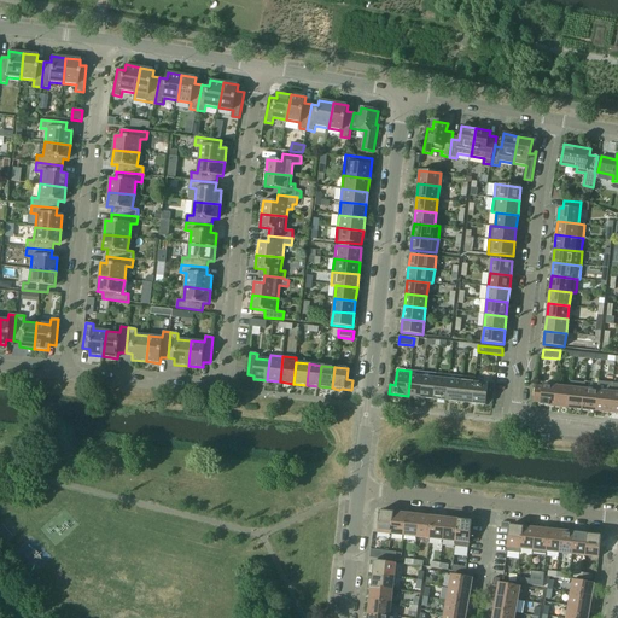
[(408,396),(420,397),(424,372),(410,371),(408,396)]
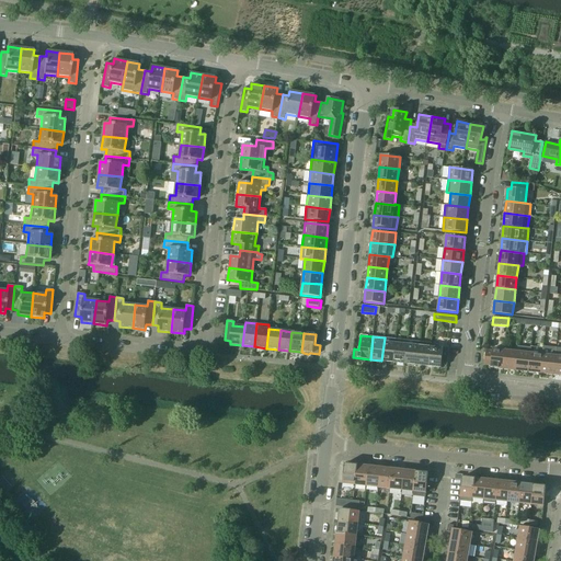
[(381,361),(393,363),(397,339),(385,338),(381,361)]
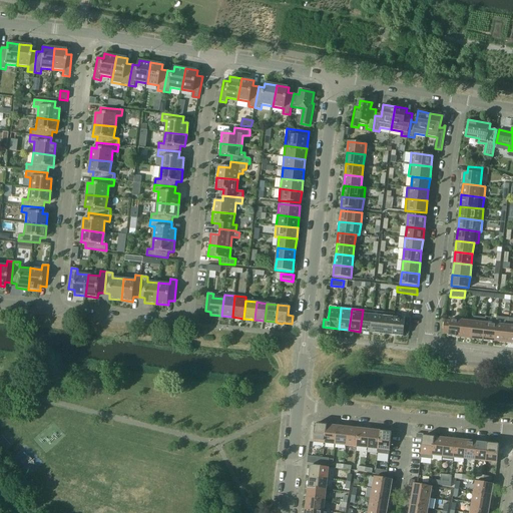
[(360,332),(371,333),(373,311),(363,310),(360,332)]
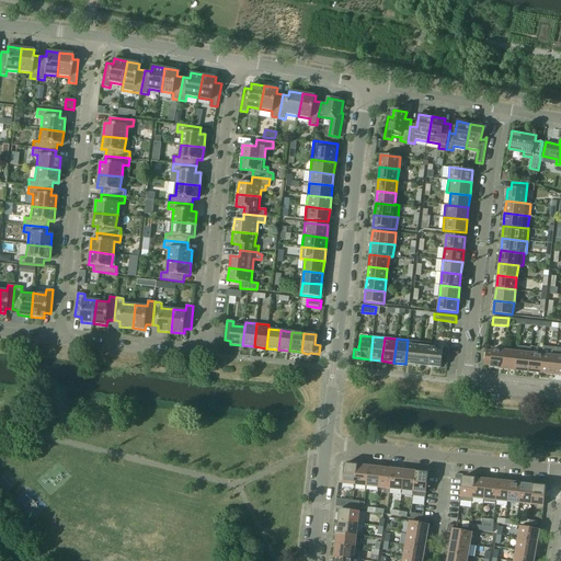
[(405,364),(418,365),(420,342),(408,340),(405,364)]
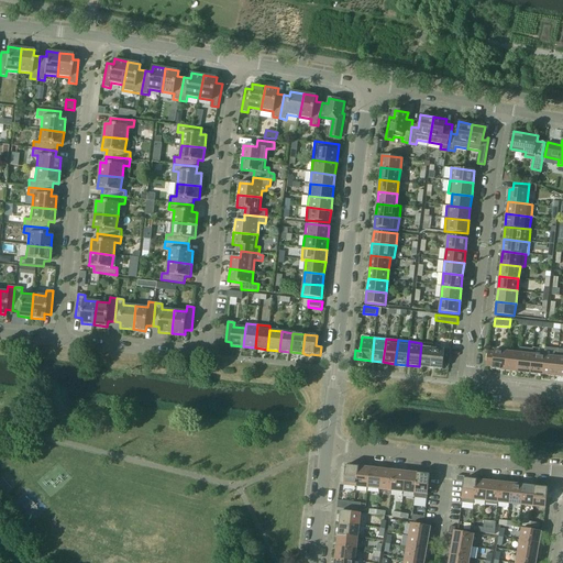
[(421,343),(419,366),(431,367),(432,349),(428,348),(424,343),(421,343)]
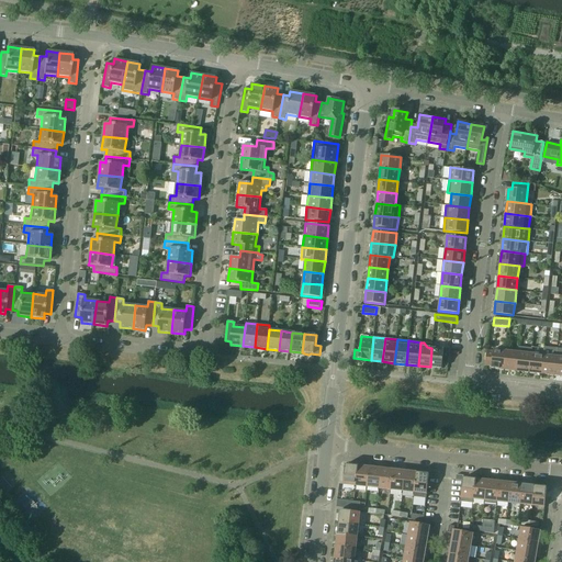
[(517,371),(529,372),(531,353),(532,348),(519,347),(519,352),(517,371)]
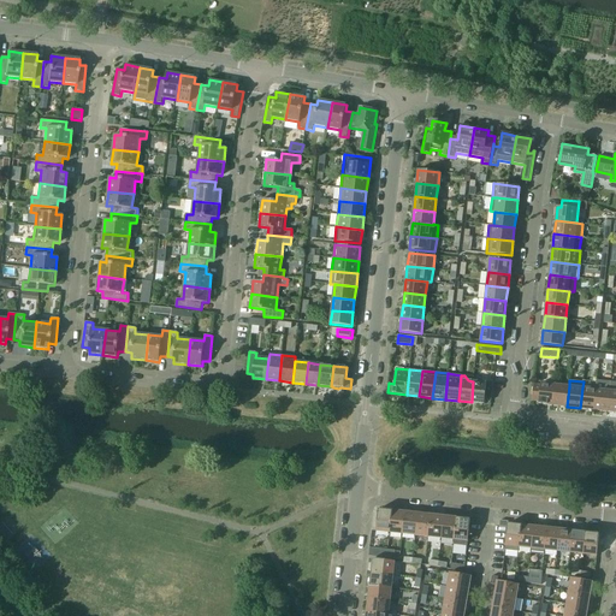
[(473,381),(472,402),(485,403),(485,400),(491,400),(491,401),(493,383),(486,381),(486,383),(473,381)]
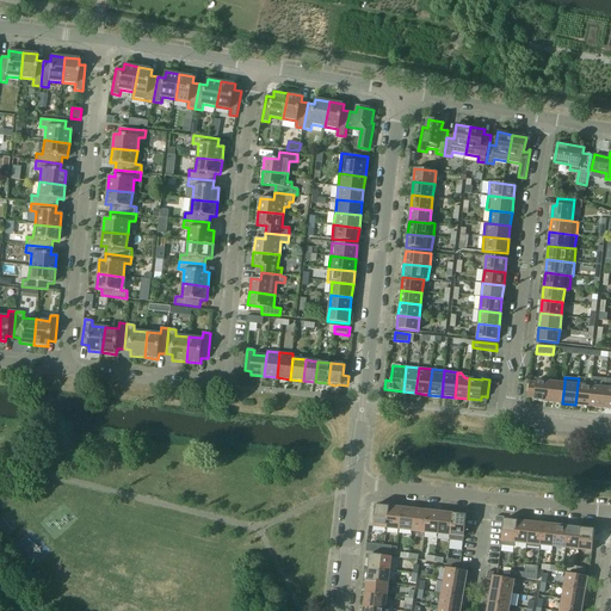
[(591,386),(590,407),(603,408),(605,381),(592,378),(591,386)]
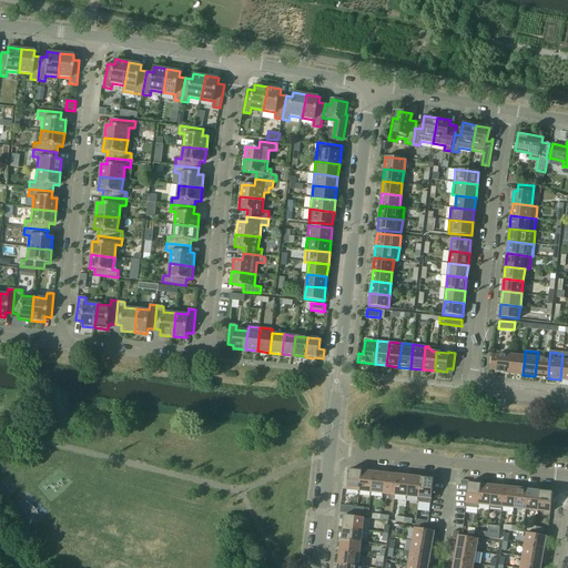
[(497,373),(510,374),(511,355),(499,353),(499,356),(493,355),(490,369),(497,371),(497,373)]
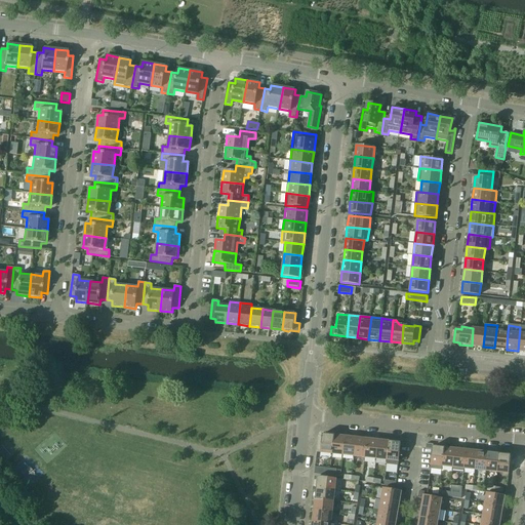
[(472,346),(483,347),(485,329),(473,328),(472,346)]
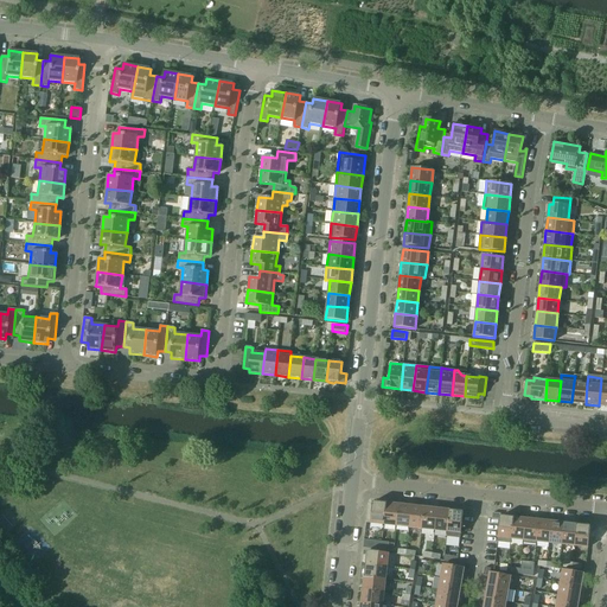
[(572,402),(586,404),(587,383),(574,382),(572,402)]
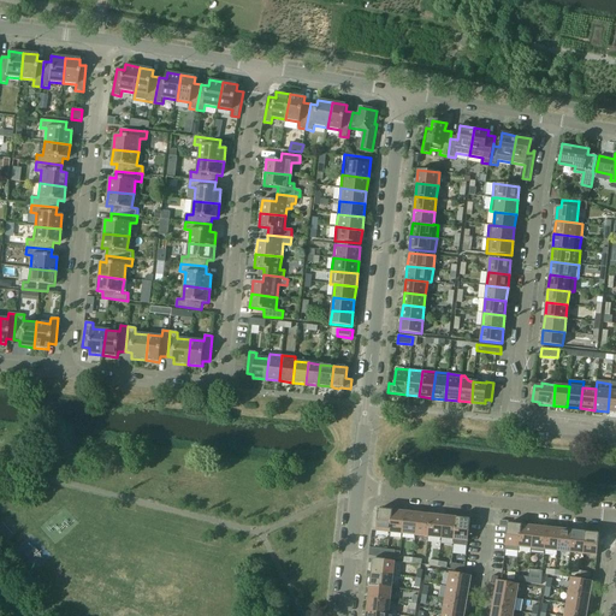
[(374,513),(372,531),(390,532),(392,510),(379,509),(378,513),(374,513)]
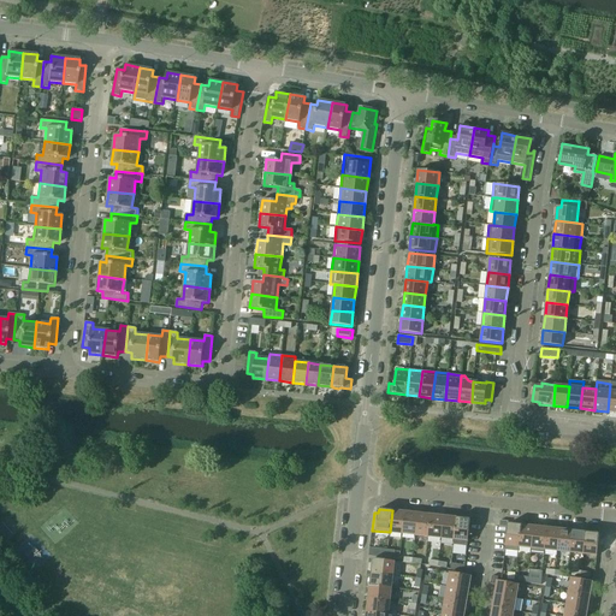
[(402,533),(403,534),(406,513),(392,510),(390,532),(391,532),(391,537),(401,538),(402,533)]
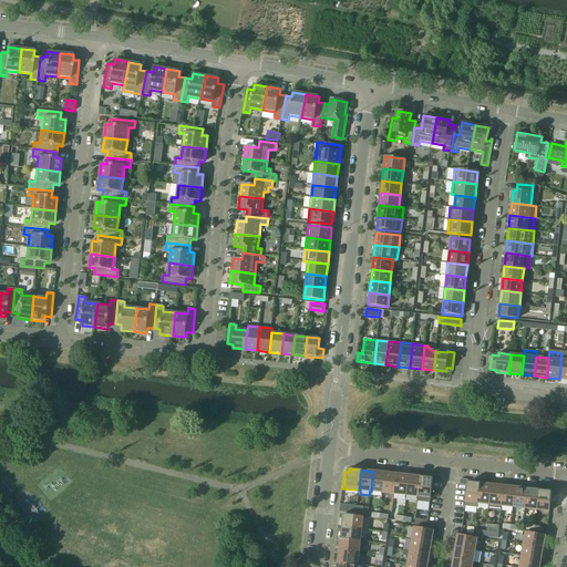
[(371,492),(382,493),(384,473),(373,472),(371,492)]
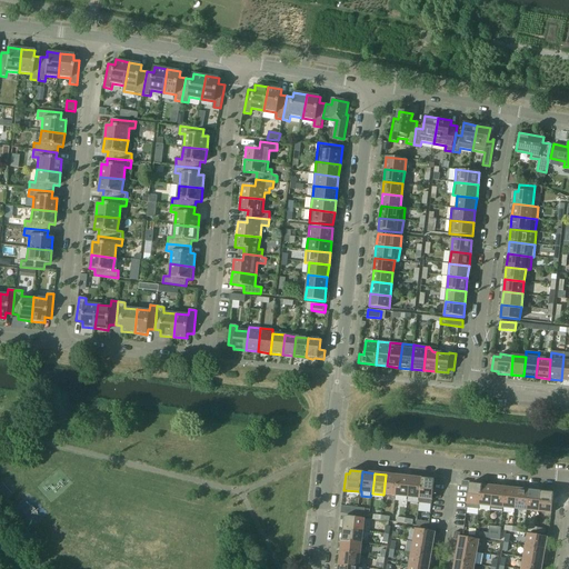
[(383,495),(396,496),(398,476),(386,475),(383,495)]
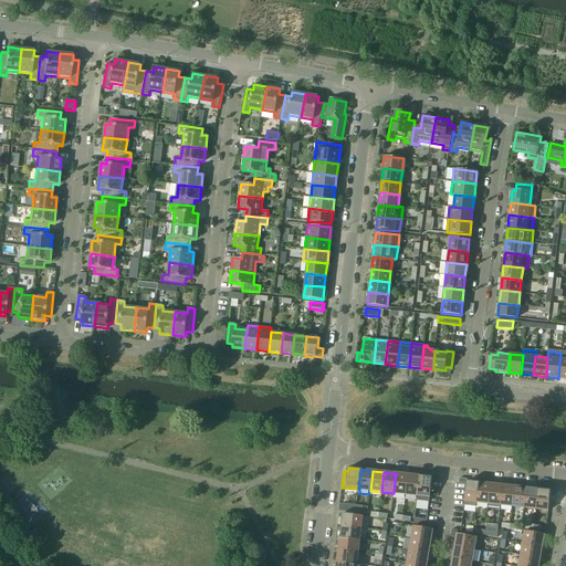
[(394,493),(406,494),(408,474),(396,473),(394,493)]
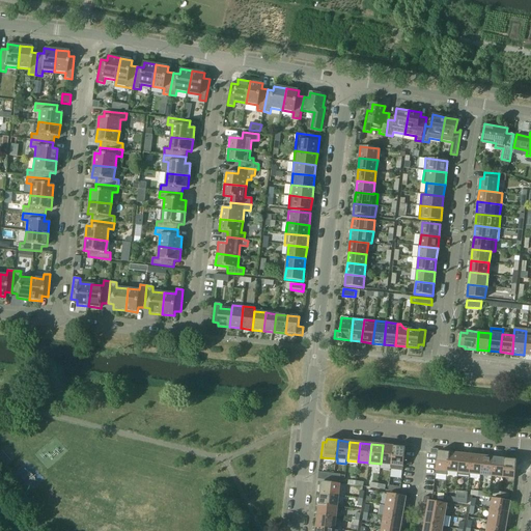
[(381,464),(392,465),(394,446),(383,445),(381,464)]
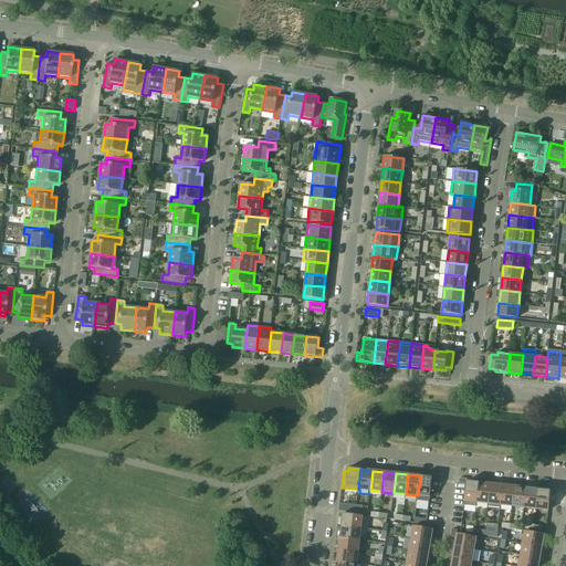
[(420,475),(418,495),(417,500),(430,502),(432,481),(439,481),(440,475),(432,475),(432,478),(420,475)]
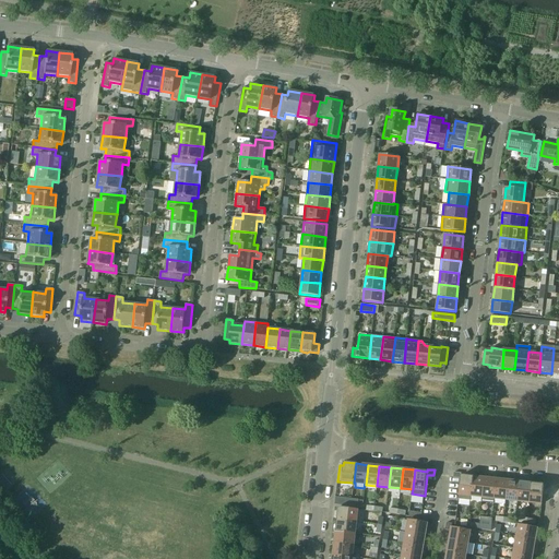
[(471,500),(471,496),(473,476),(461,475),(461,473),(454,472),(453,477),(461,478),(459,499),(471,500)]
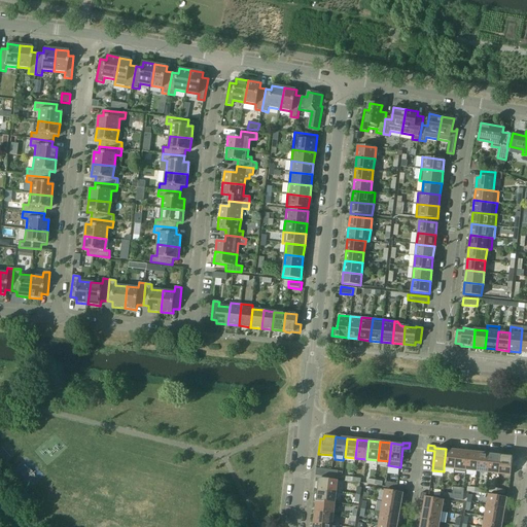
[(444,467),(455,469),(457,451),(446,449),(444,467)]
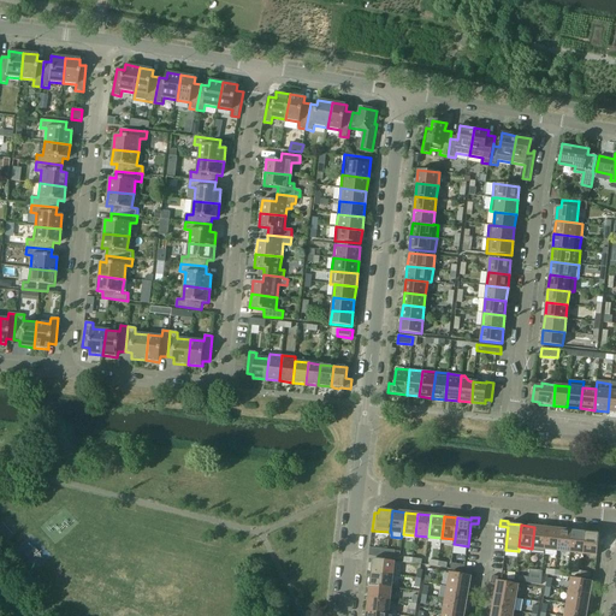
[(532,549),(545,550),(548,528),(534,527),(532,549)]
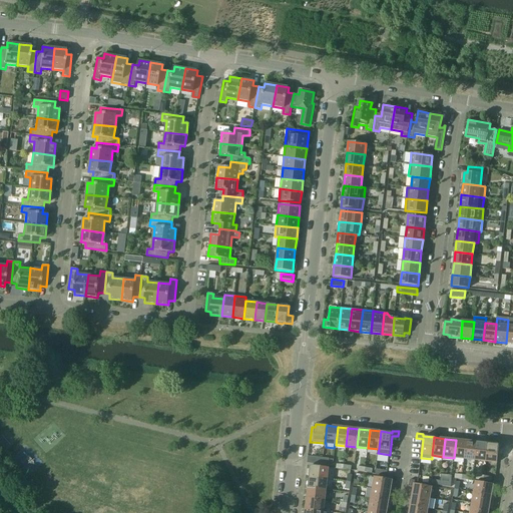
[(454,458),(465,459),(467,441),(456,440),(454,458)]
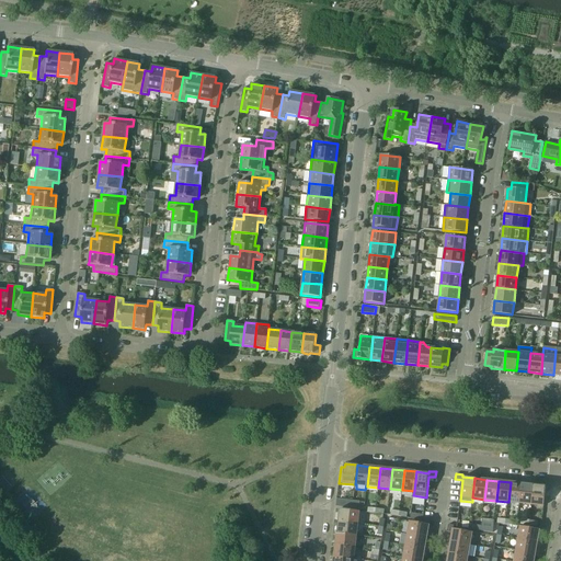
[(508,502),(519,503),(522,483),(511,482),(508,502)]
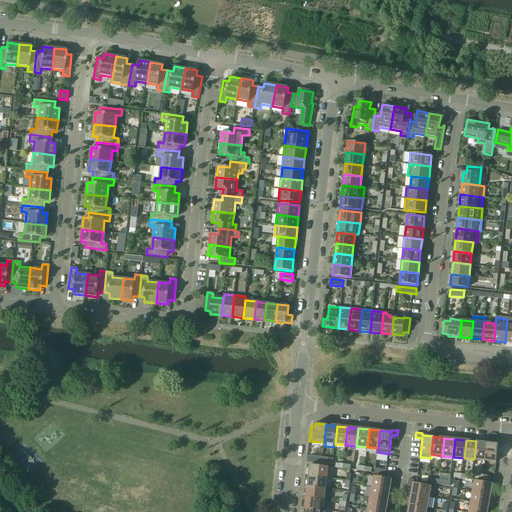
[(474,459),(485,460),(487,442),(476,441),(474,459)]
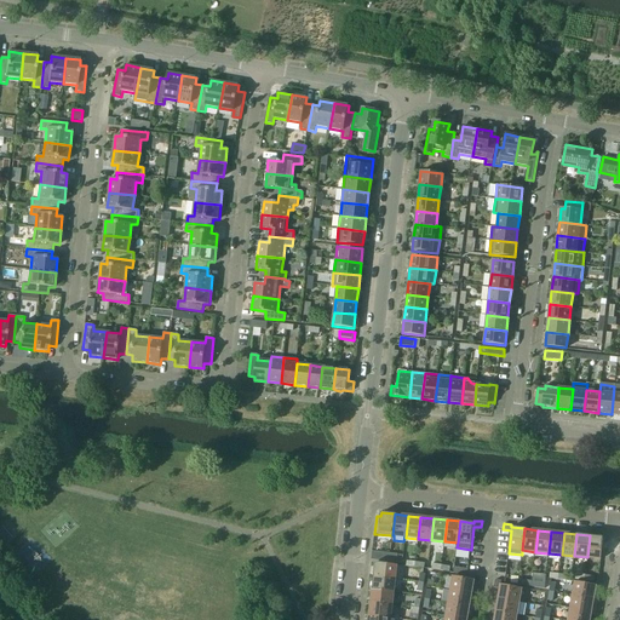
[(590,535),(587,557),(601,560),(603,538),(590,535)]
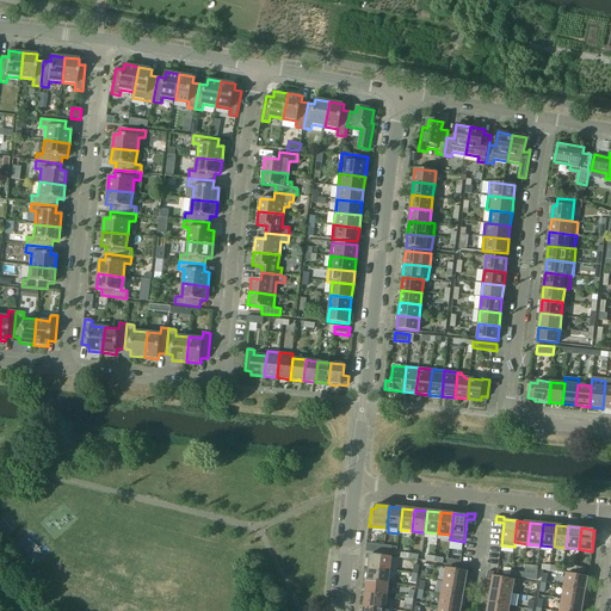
[(370,555),(369,568),(390,571),(392,557),(370,555)]
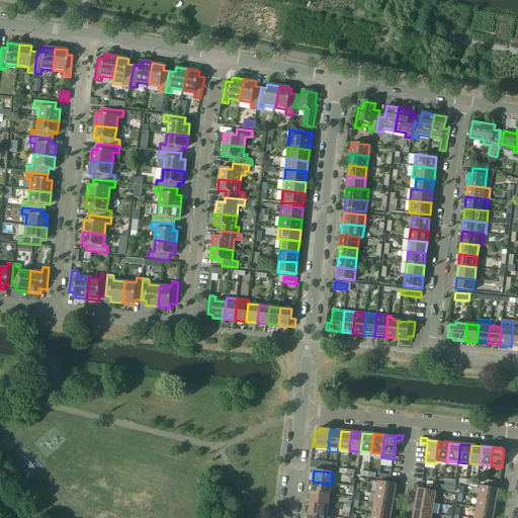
[(313,482),(312,493),(329,495),(331,484),(313,482)]
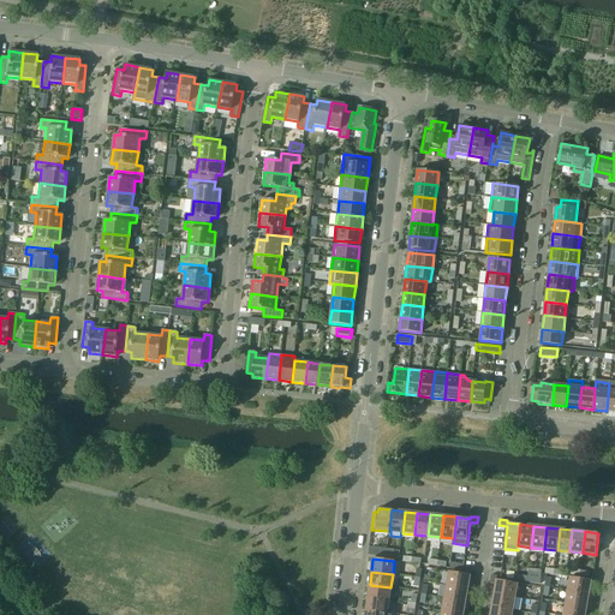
[(449,572),(447,585),(469,589),(470,579),(476,580),(477,572),(471,572),(471,575),(449,572)]
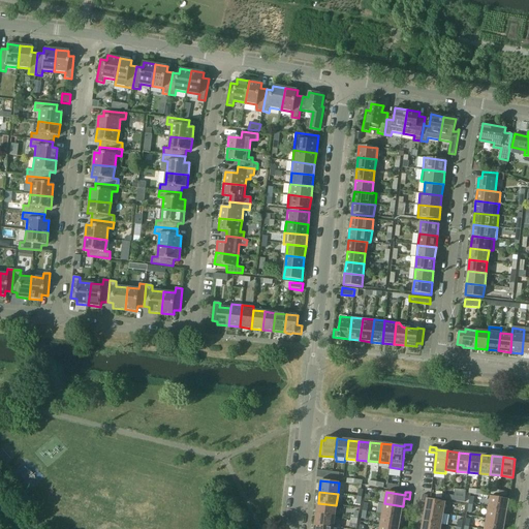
[(427,502),(425,510),(443,514),(445,502),(428,499),(428,495),(423,495),(422,501),(427,502)]
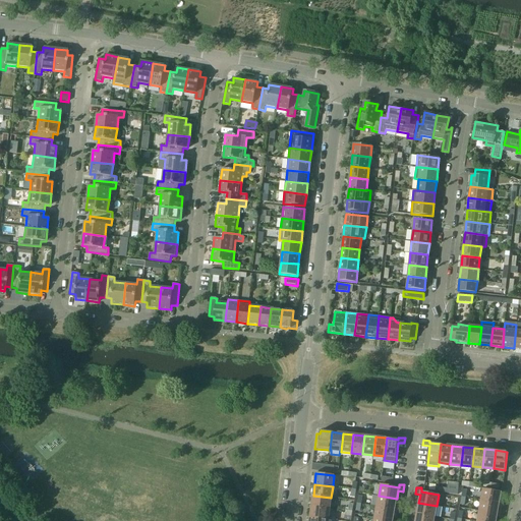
[(483,488),(481,500),(500,504),(501,491),(483,488)]
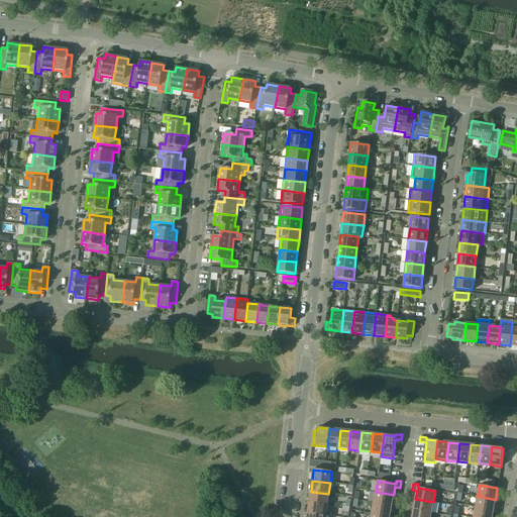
[(311,492),(309,502),(327,504),(328,494),(311,492)]
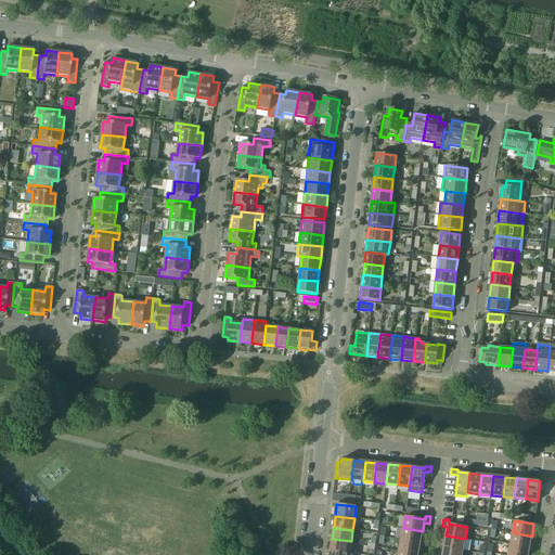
[(403,528),(401,540),(421,543),(423,531),(403,528)]
